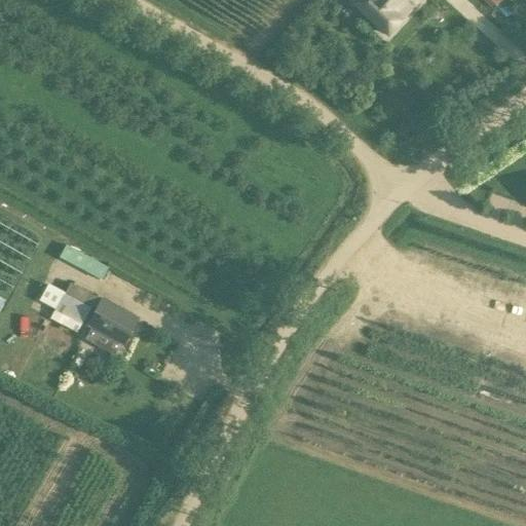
[(417,0),(352,0),(351,2),(386,35),(417,0)]
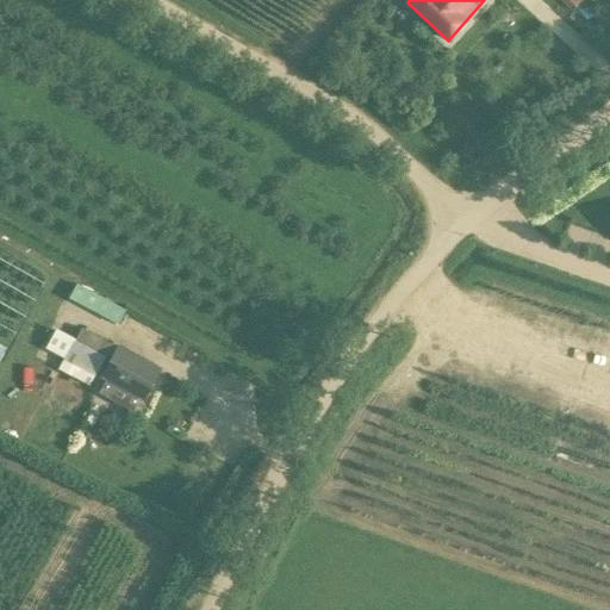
[(564,0),(576,11),(585,0),(564,0)]
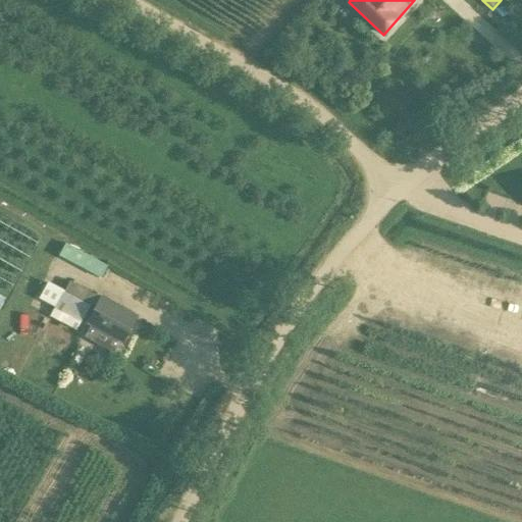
[(105,275),(110,263),(66,243),(60,255),(105,275)]
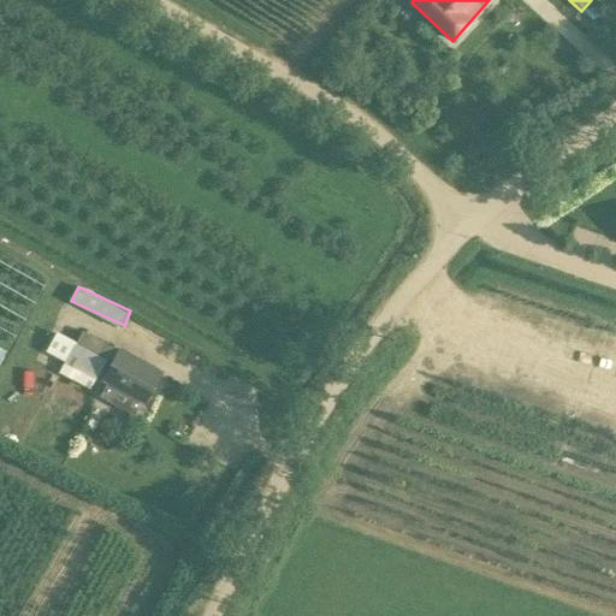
[(106,361),(73,344),(58,374),(89,390),(94,380),(95,380),(106,361)]
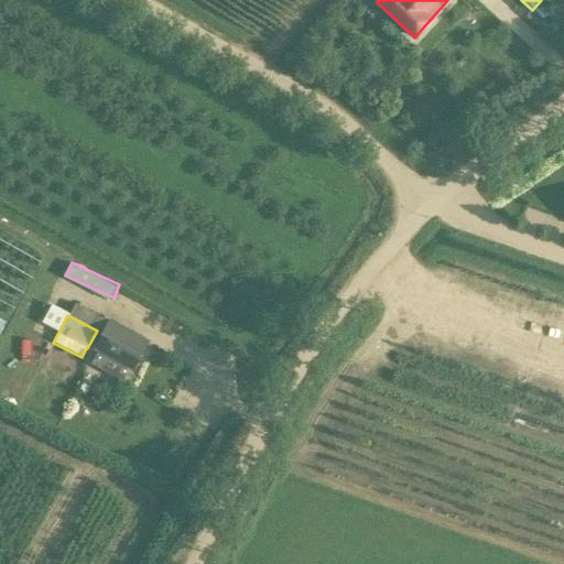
[(131,369),(147,342),(108,321),(93,347),(131,369)]
